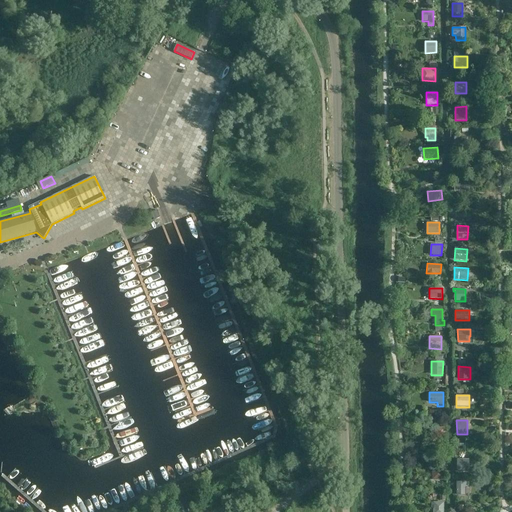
[(443,442),(443,429),(431,429),(431,442),(443,442)]
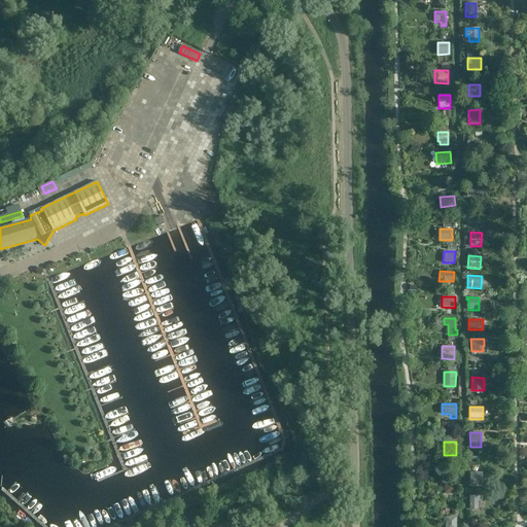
[(483,472),(470,472),(470,486),(483,486),(483,472)]
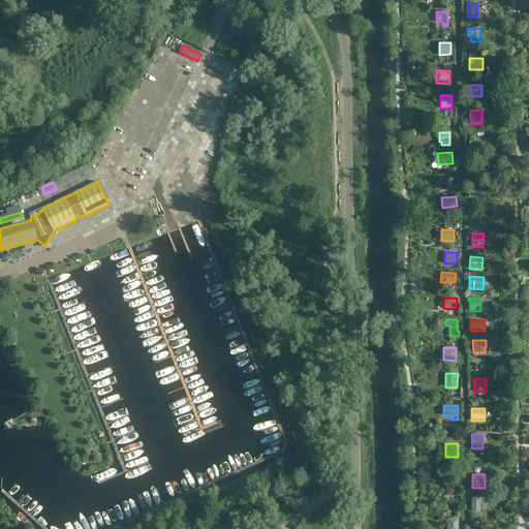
[(459,496),(459,483),(446,483),(446,496),(459,496)]
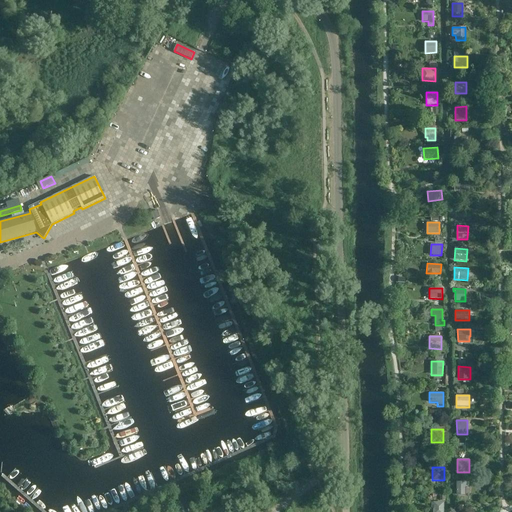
[(456,481),(456,495),(465,495),(465,487),(469,487),(469,481),(456,481)]
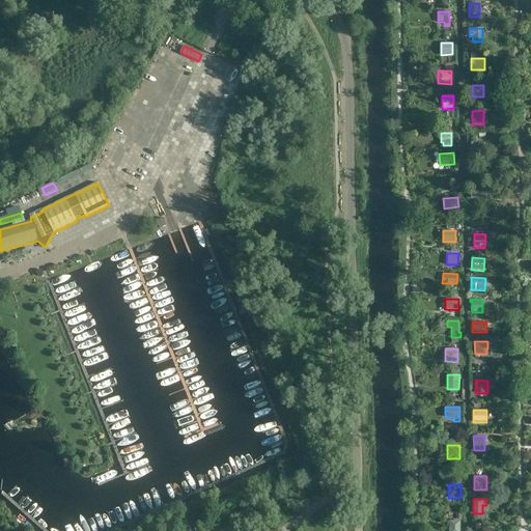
[(460,530),(460,521),(447,521),(447,524),(449,524),(449,530),(460,530)]
